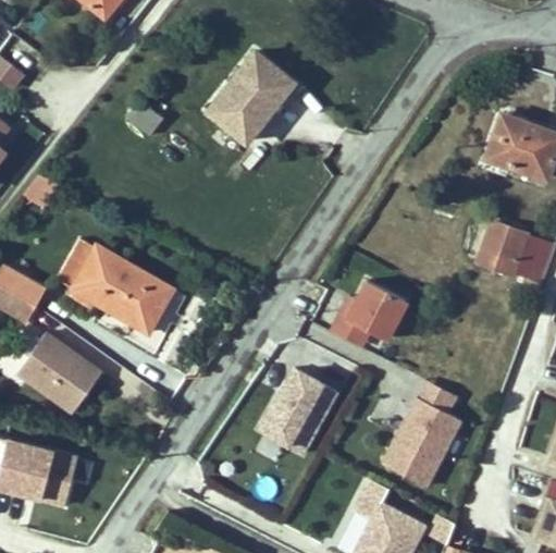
[(76,0),(103,22),(120,0),(76,0)]
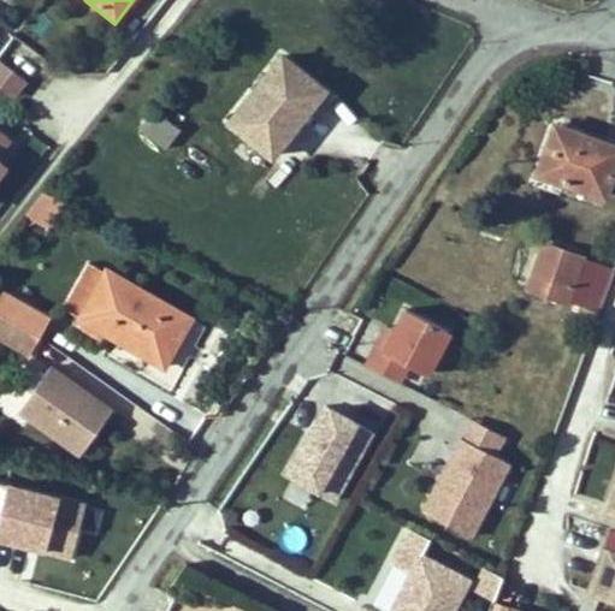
[(297,125),(323,94),(281,60),(228,126),(270,160),(290,135),(285,131),(293,122),(297,125)]
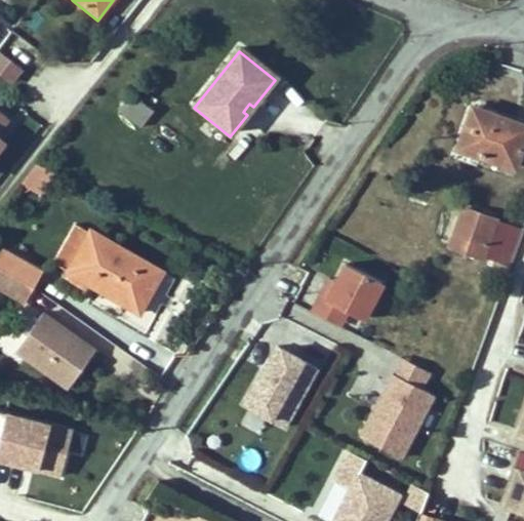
[(130,96),(117,113),(140,130),(153,114),(130,96)]
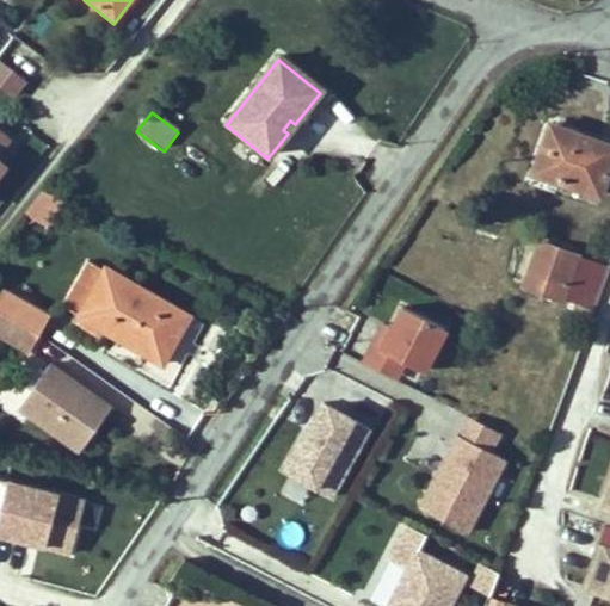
[(288,134),(295,124),(290,121),(283,130),(288,134)]
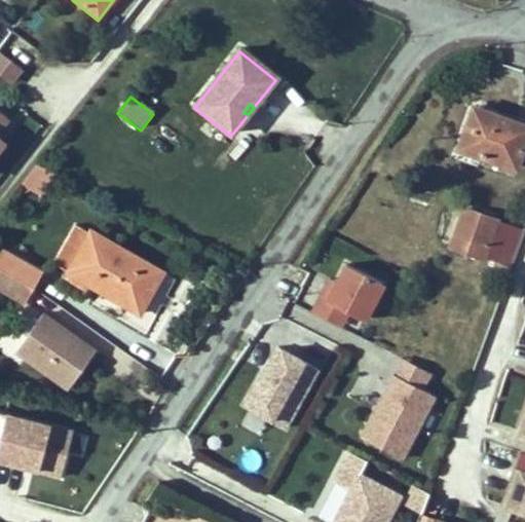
[(0,132),(9,120),(0,112),(0,181),(21,154),(0,139),(0,132)]
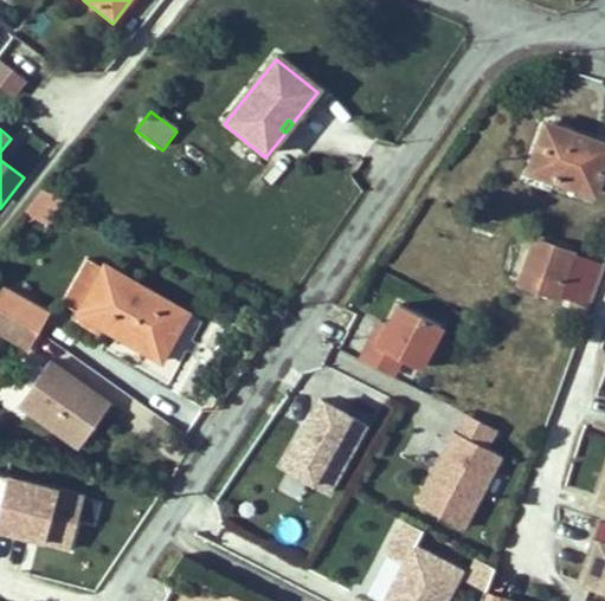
[(527,174),(528,175),(592,198),(604,161),(604,149),(571,137),(570,140),(542,130),(527,174)]
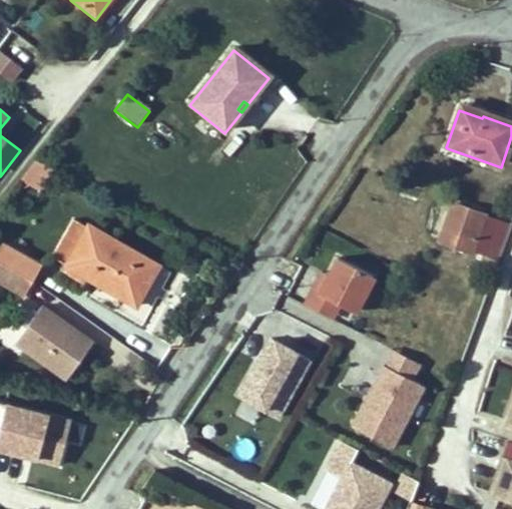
[(463,164),(466,154),(447,148),(444,157),(463,164)]
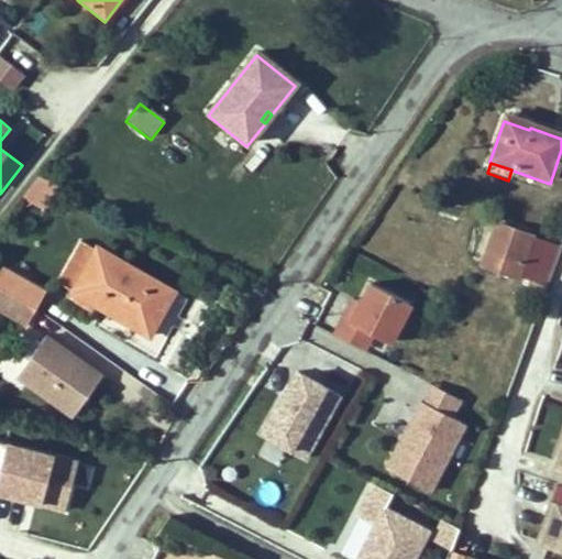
[(496,228),(483,267),(516,280),(530,240),(496,228)]
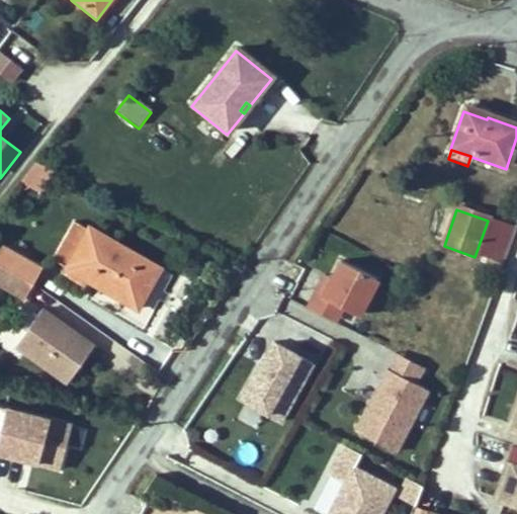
[(488,221),(475,257),(495,264),(508,228),(488,221)]
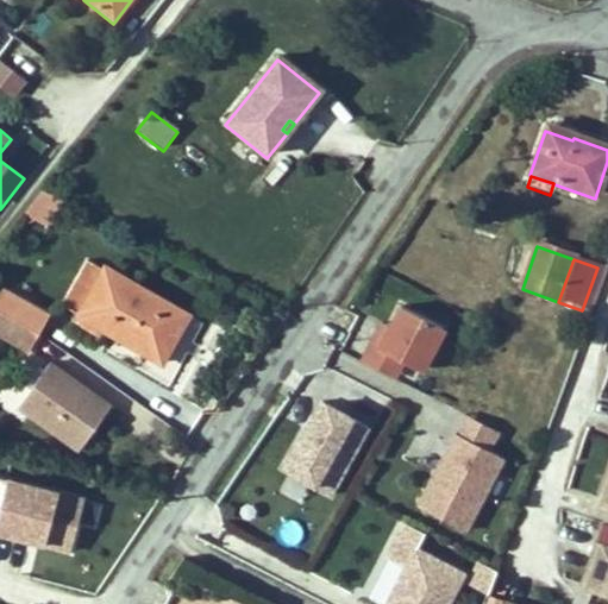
[(102,274),(86,264),(61,308),(161,366),(174,343),(168,339),(181,315),(104,271),(102,274)]
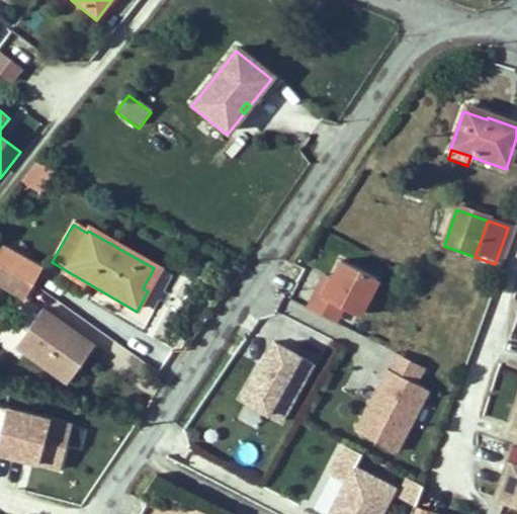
[(0,268),(32,286),(40,271),(1,249),(0,251),(0,268)]
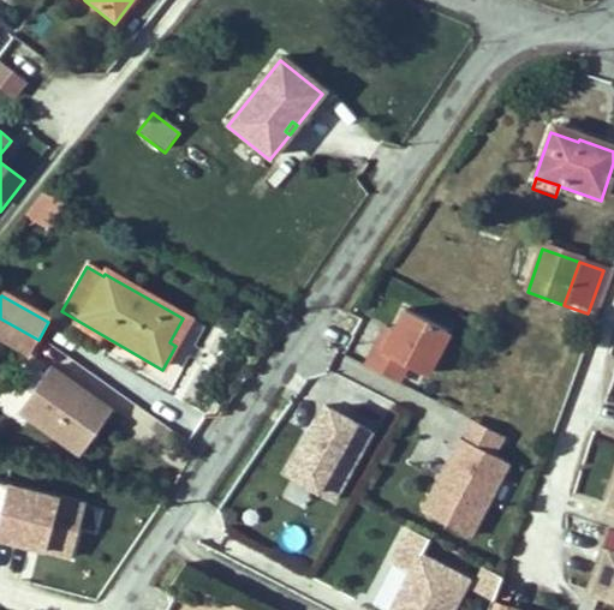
[(424,378),(447,334),(404,312),(392,336),(381,356),(405,369),(424,378)]
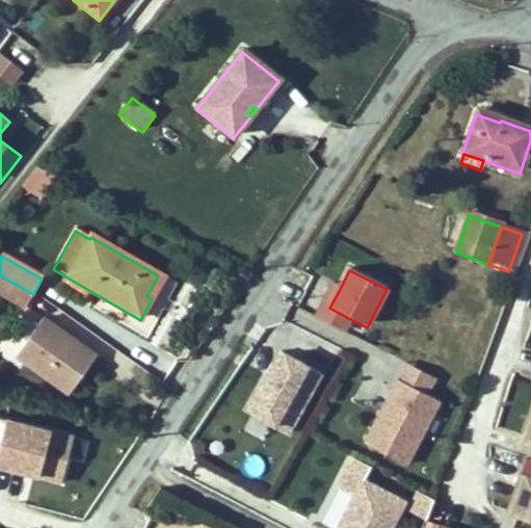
[(0,296),(24,310),(33,294),(0,275),(0,296)]
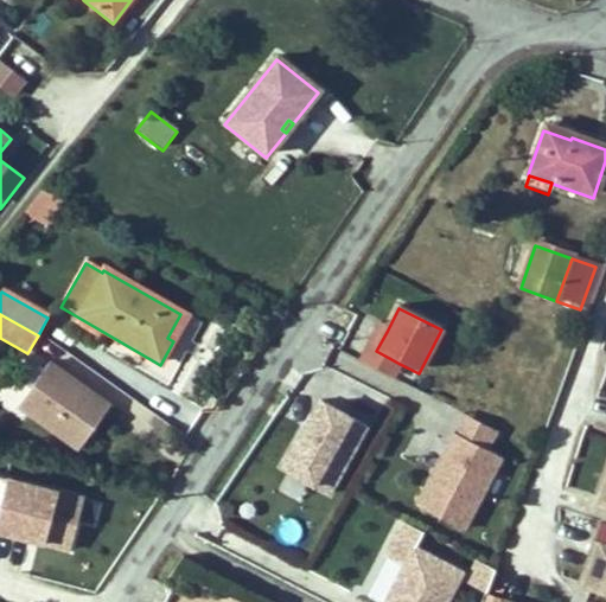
[(180,314),(167,338),(173,341),(186,318),(180,314)]
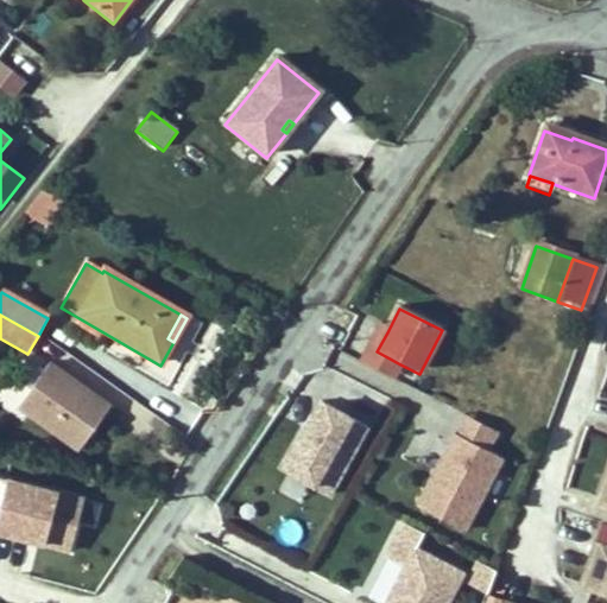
[(379,328),(360,365),(392,381),(400,365),(377,351),(387,332),(379,328)]
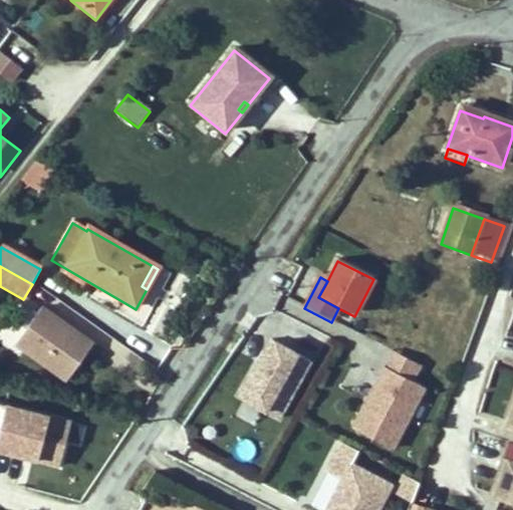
[(15,346),(66,384),(92,346),(41,310),(15,346)]
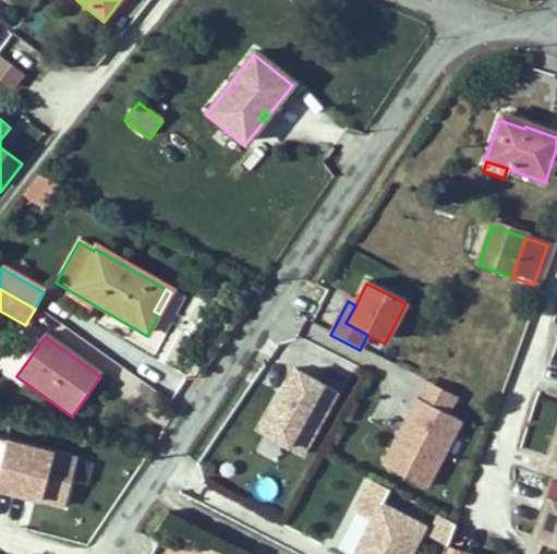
[(287,364),(257,440),(310,459),(339,384),(287,364)]
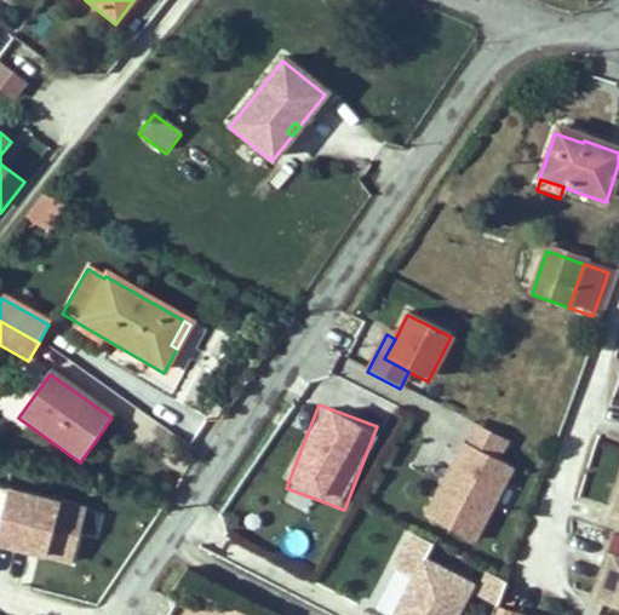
[(422,516),(476,542),(515,465),(500,458),(510,440),(470,419),(422,516)]
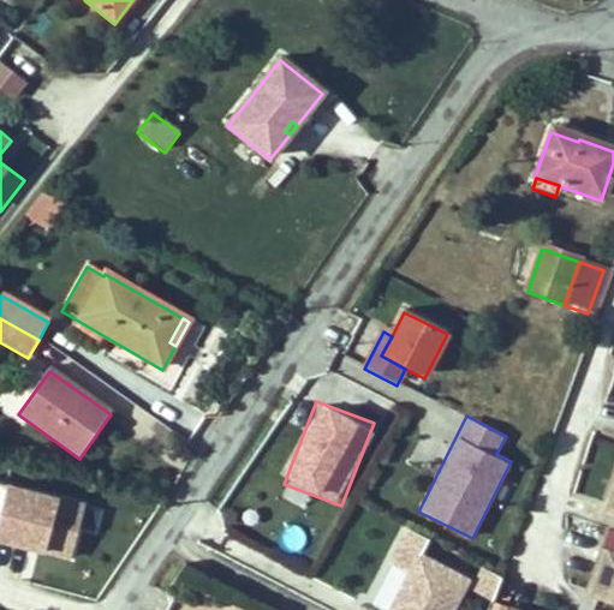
[(0,539),(66,558),(79,506),(0,484),(0,539)]
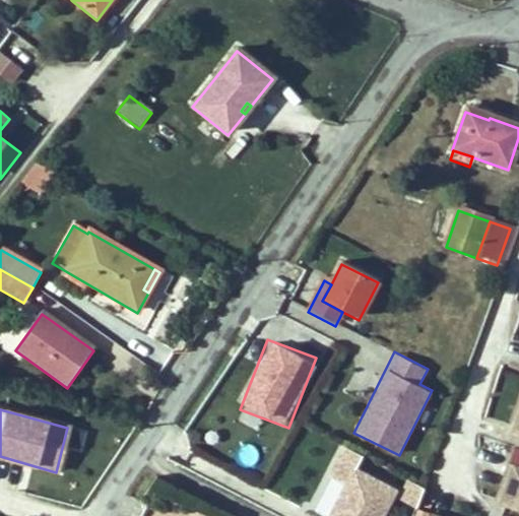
[(70,435),(67,452),(81,455),(84,437),(70,435)]
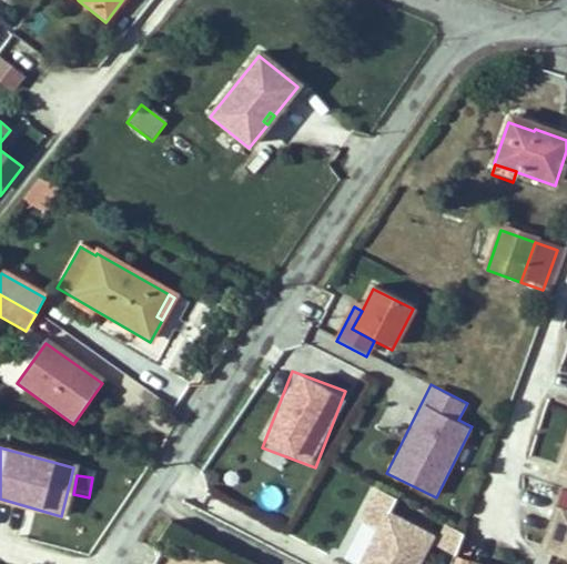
[(418,563),(434,532),(388,511),(394,497),(371,486),(354,524),(366,531),(351,563),(418,563)]
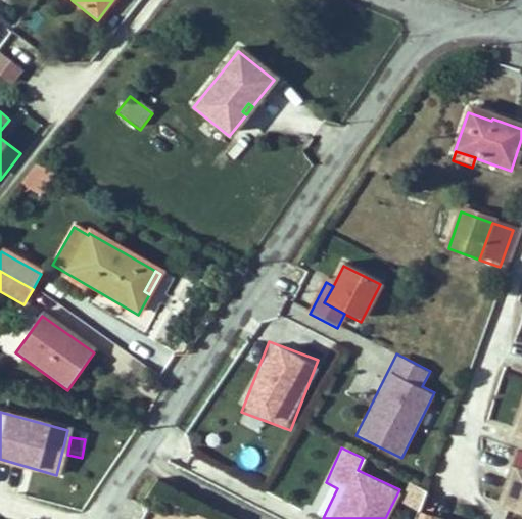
[(521,472),(511,468),(506,485),(510,486),(506,499),(503,508),(521,514),(521,472)]
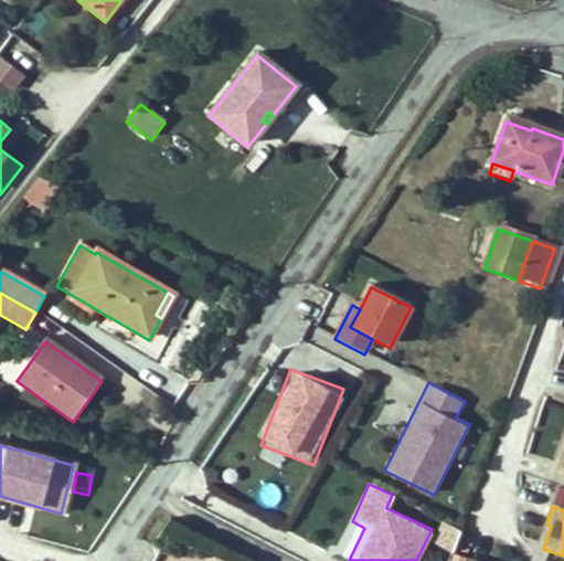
[(450,551),(459,530),(443,525),(434,546),(450,551)]
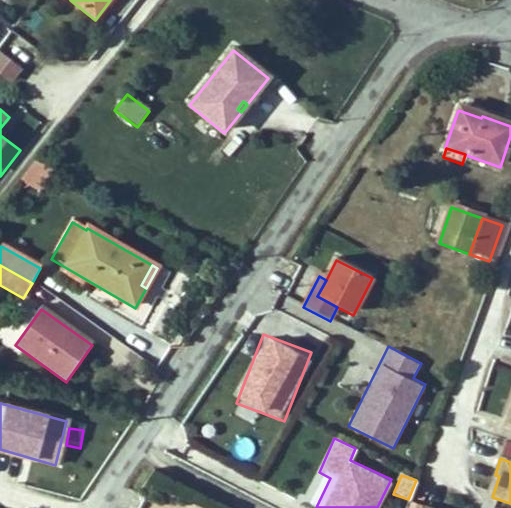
[(499,476),(495,475),(491,486),(495,488),(499,476)]
